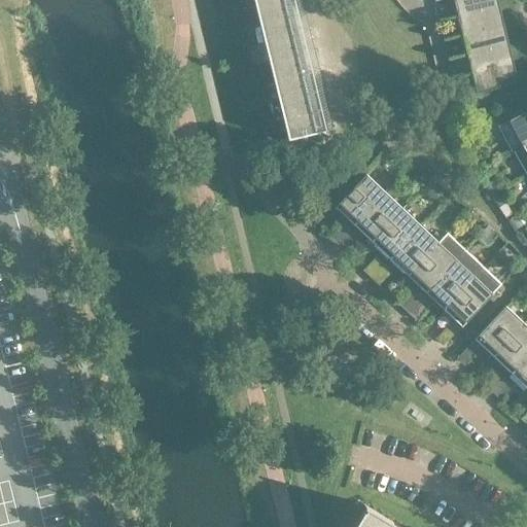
[(327,130),(295,0),(254,0),(255,3),(288,138),(288,139),(327,130)]
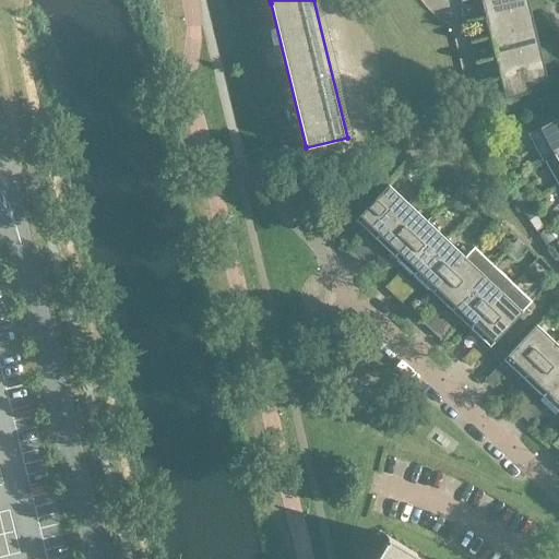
[(528,6),(526,0),(480,0),(485,16),(528,6)]
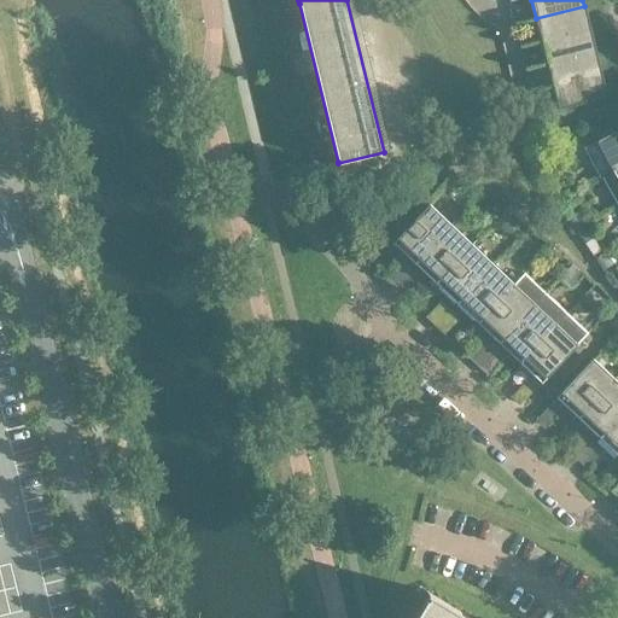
[(590,28),(584,6),(536,18),(542,40),(590,28)]
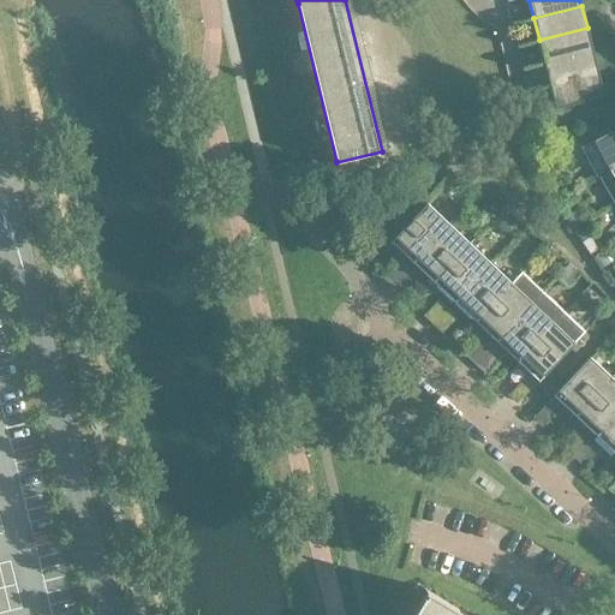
[(592,51),(587,28),(539,40),(544,63),(592,51)]
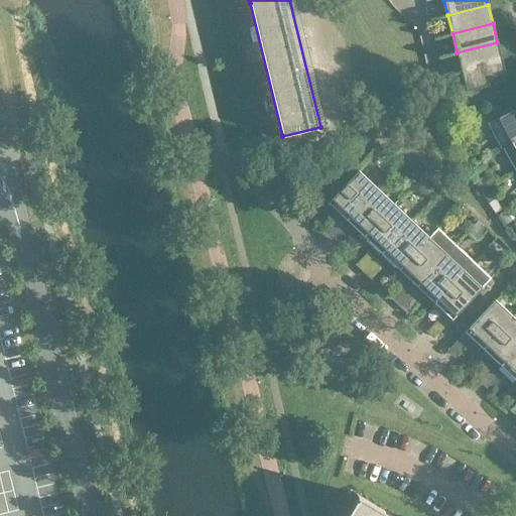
[(502,61),(497,42),(457,52),(462,71),(502,61)]
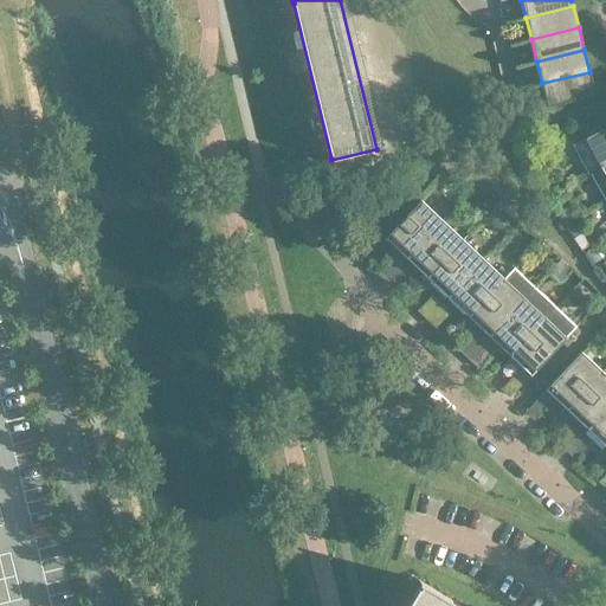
[(595,95),(590,72),(542,83),(548,107),(595,95)]
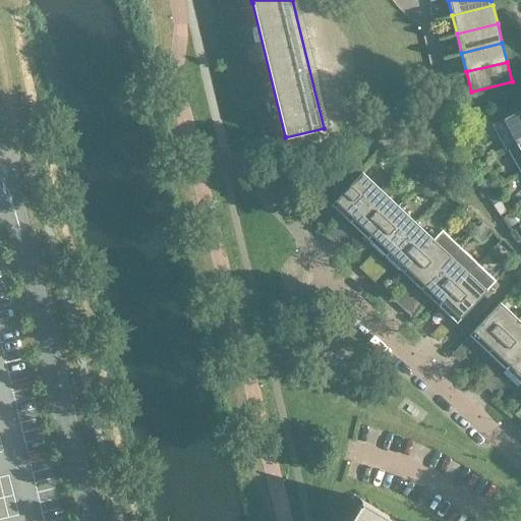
[(506,150),(508,149),(516,143),(520,140),(520,109),(520,110),(493,124),(506,150)]
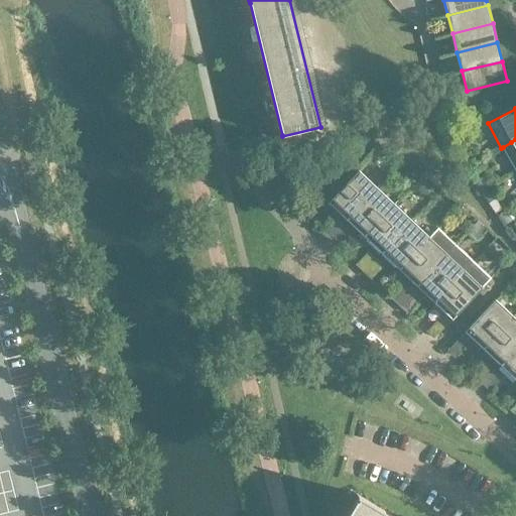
[(515,139),(511,142),(503,147),(515,170),(515,139)]
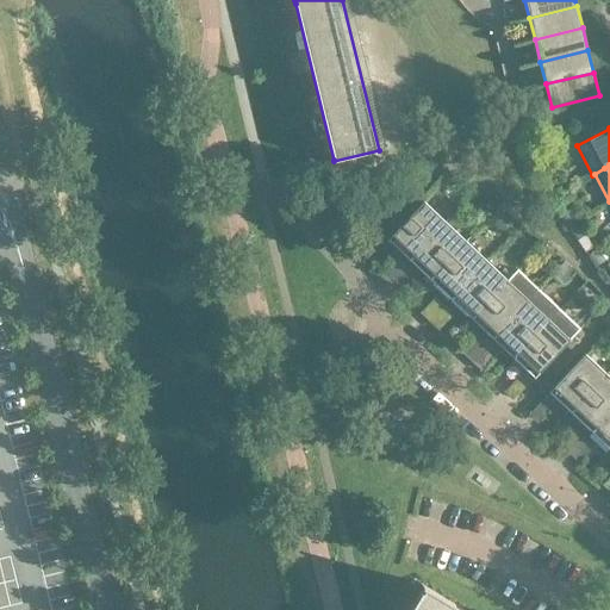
[(444,222),(423,201),(386,240),(409,260),(444,222)]
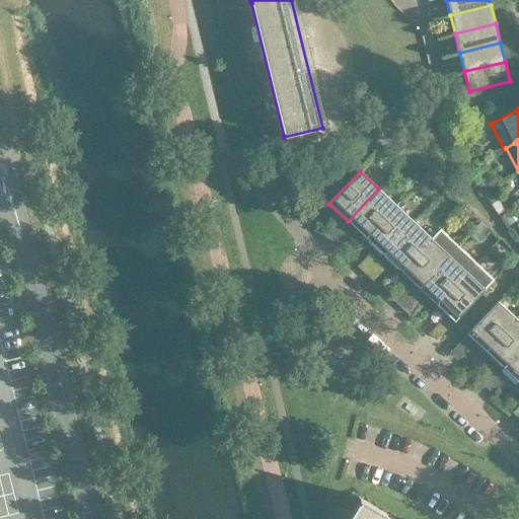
[(488,176),(477,182),(484,193),(494,187),(488,176)]
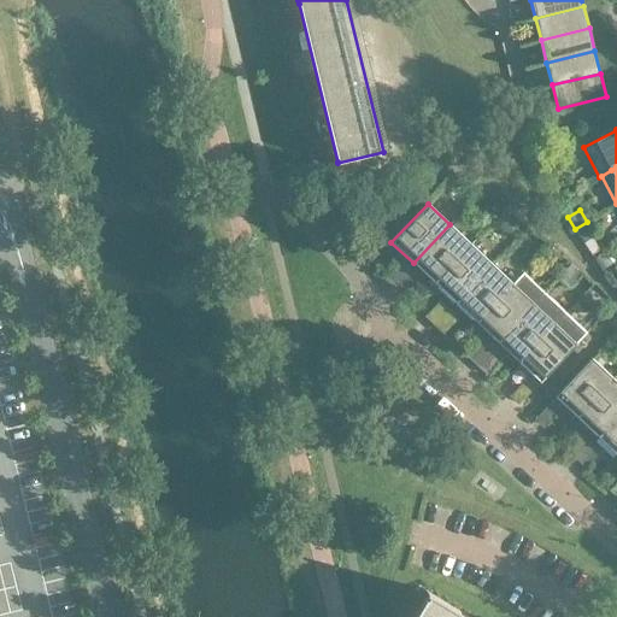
[(587,222),(575,229),(582,242),(594,235),(587,222)]
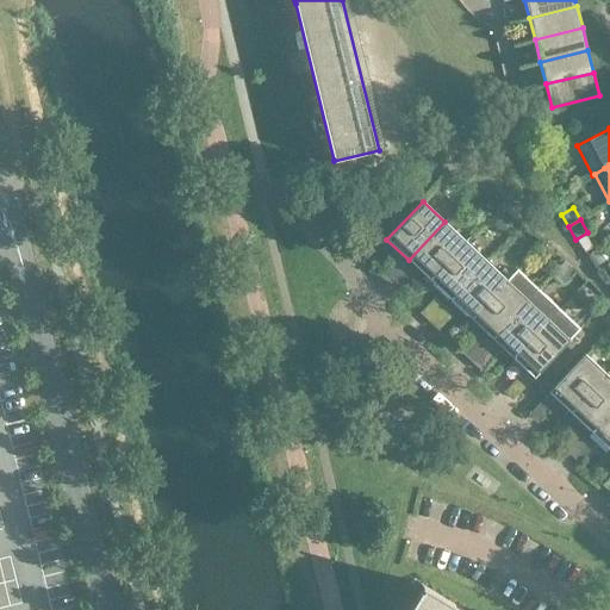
[(465,241),(444,222),(409,260),(429,279),(465,241)]
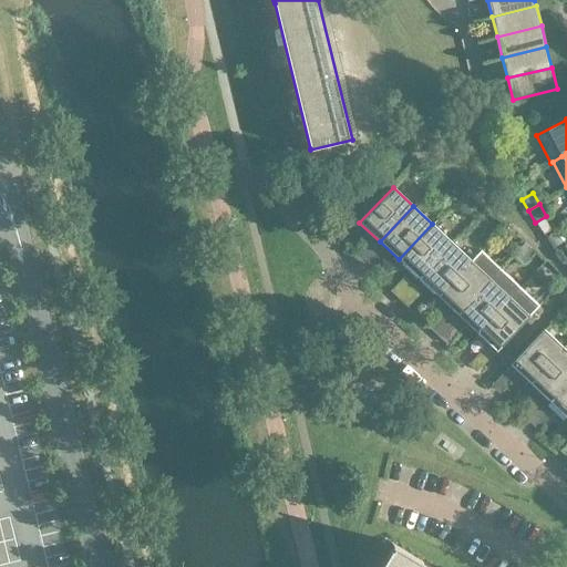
[(452,243),(432,224),(399,259),(419,278),(452,243)]
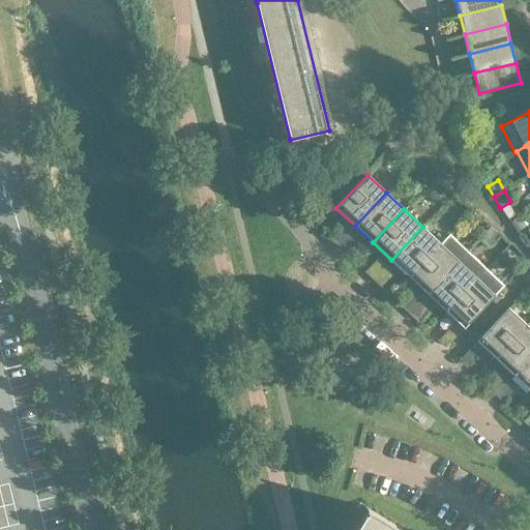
[(521,214),(512,219),(519,230),(528,225),(521,214)]
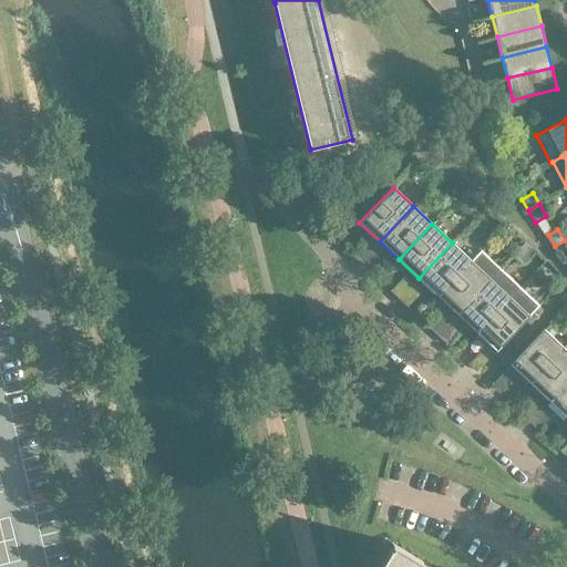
[(471,260),(452,243),(419,278),(437,296),(471,260)]
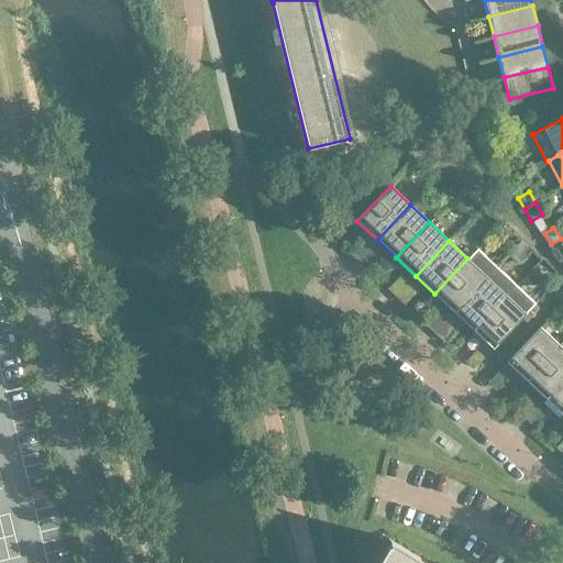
[(522,243),(511,254),(521,263),(532,251),(522,243)]
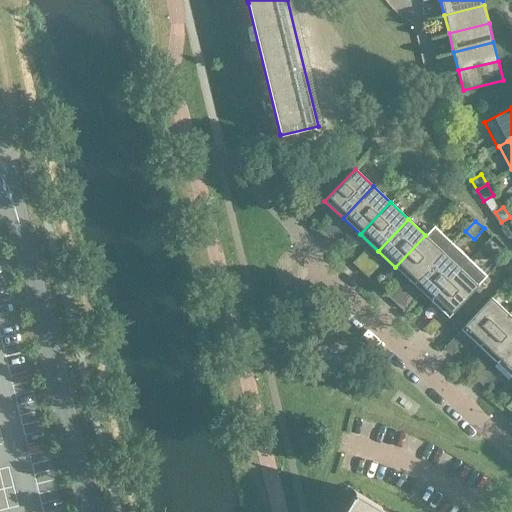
[(434,226),(425,235),(395,267),(412,284),(451,242),(434,226)]
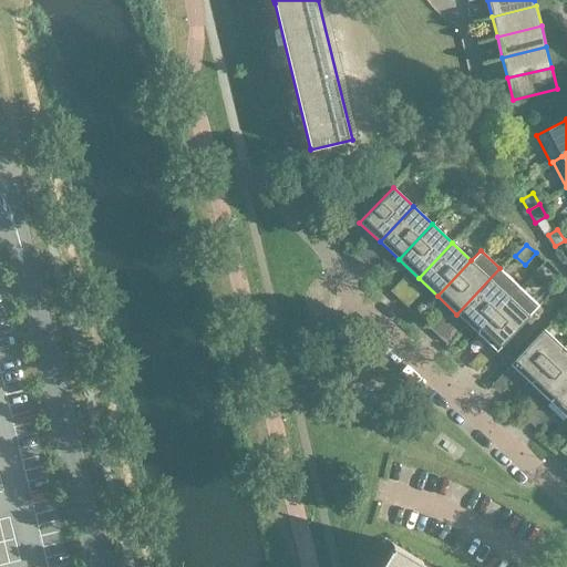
[(519,287),(500,268),(456,315),(476,332),(519,287)]
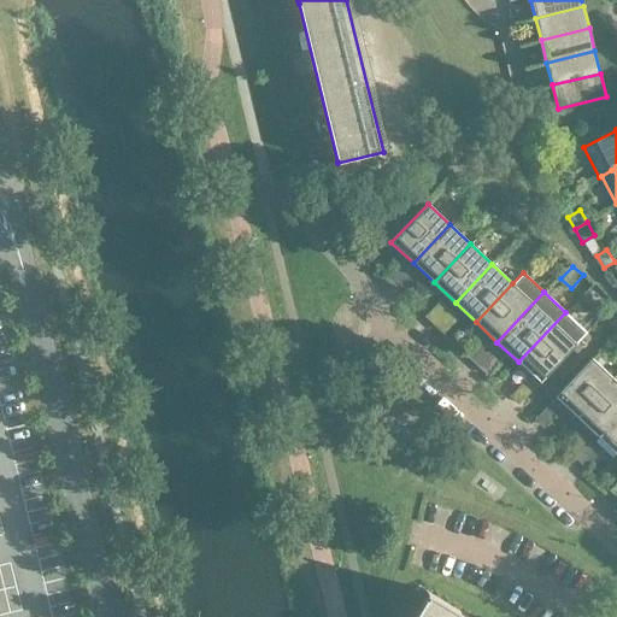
[(586,331),(565,312),(518,362),(540,382),(576,344),(575,342),(586,331)]
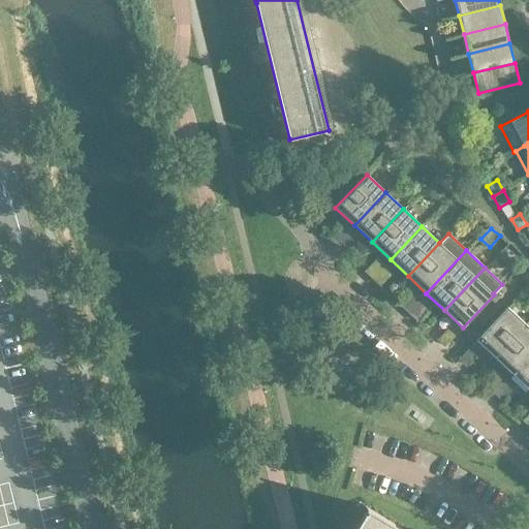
[(475,340),(494,358),(525,324),(506,307),(475,340)]
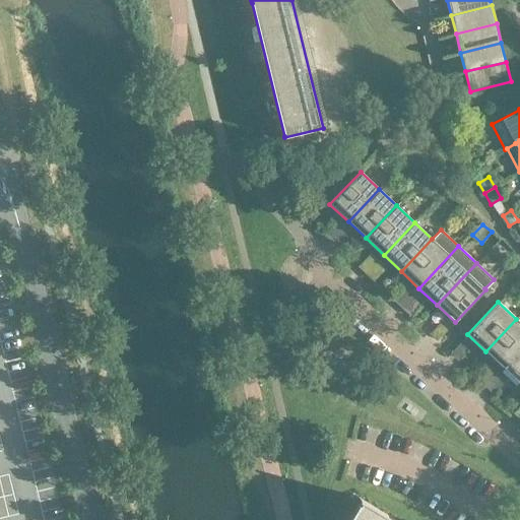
[(519,349),(519,322),(516,319),(485,351),(504,368),(519,349)]
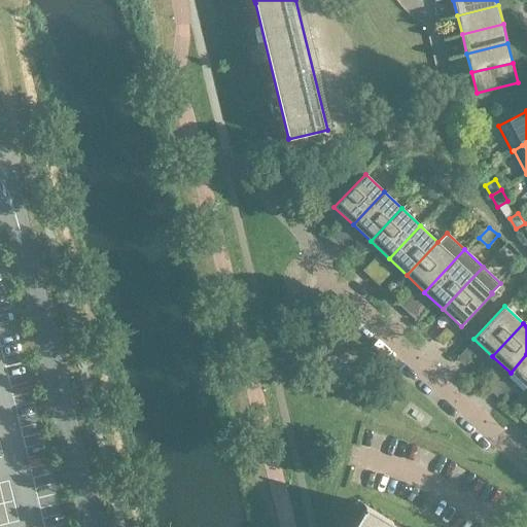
[(526,354),(511,373),(526,388),(526,354)]
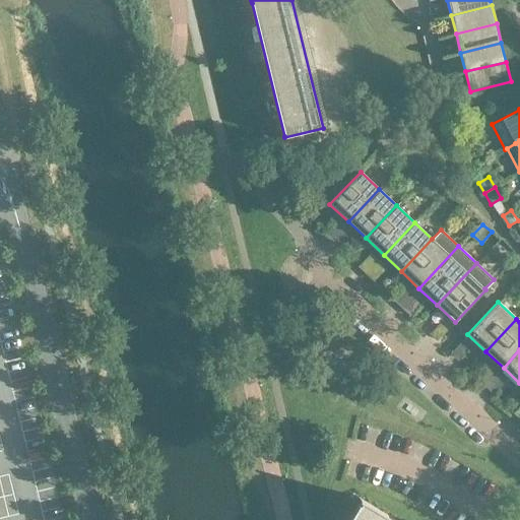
[(395,519),(358,497),(356,498),(362,502),(362,503),(360,502),(348,519),(395,519)]
